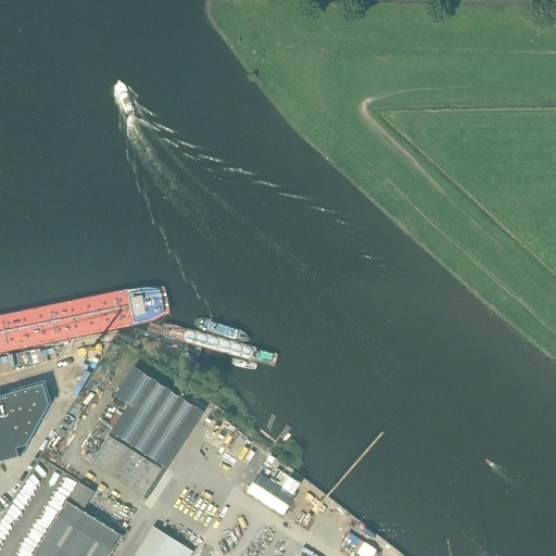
[(112,431),(91,464),(143,497),(164,466),(166,468),(203,413),(134,367),(116,395),(129,404),(112,431)]
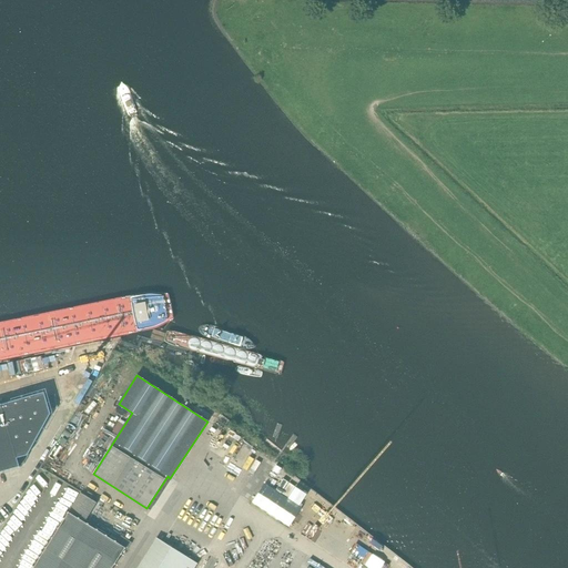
[(46,392),(0,405),(0,473),(21,467),(19,458),(30,456),(52,414),(46,392)]
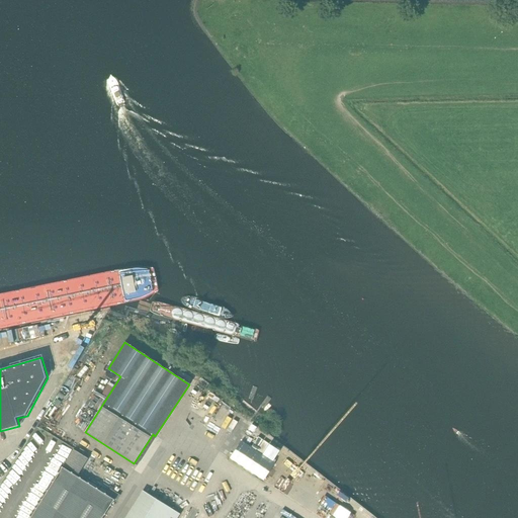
[(241,441),(230,458),(263,481),(274,462),(241,441)]
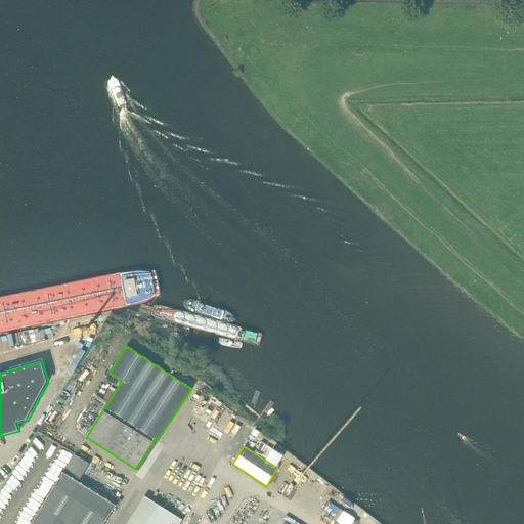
[(103,523),(116,506),(79,482),(63,473),(31,523),(103,523)]
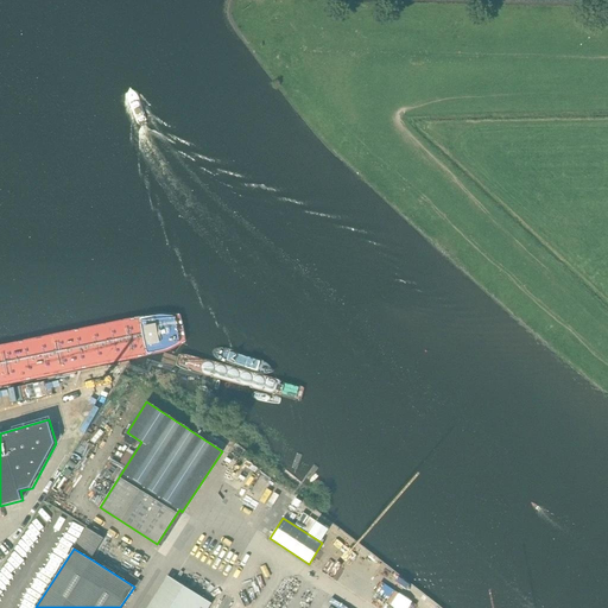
[(208,607),(211,603),(175,581),(157,607),(208,607)]
